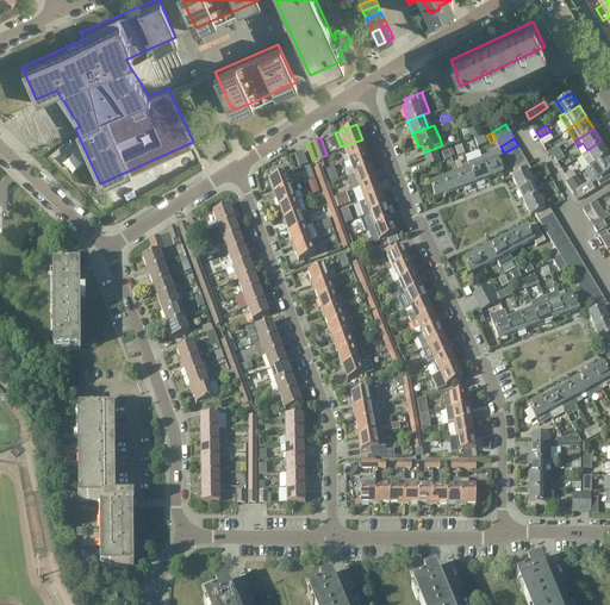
[(367,151),(362,139),(346,145),(350,157),(367,151)]
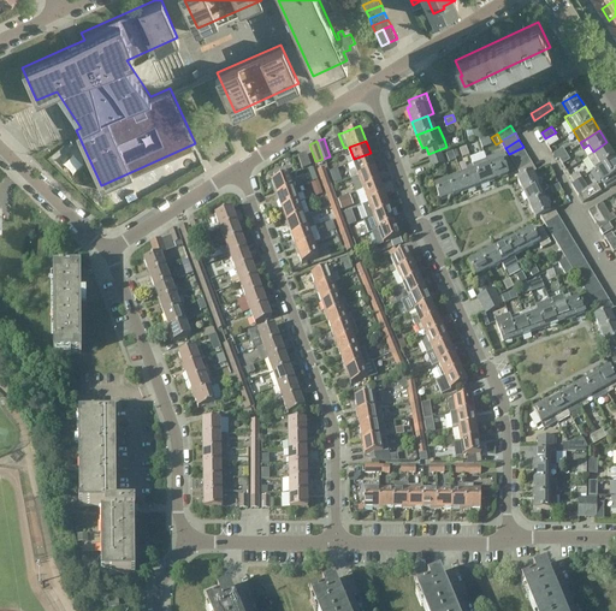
[(593,152),(587,154),(594,166),(600,164),(615,154),(606,142),(593,152)]
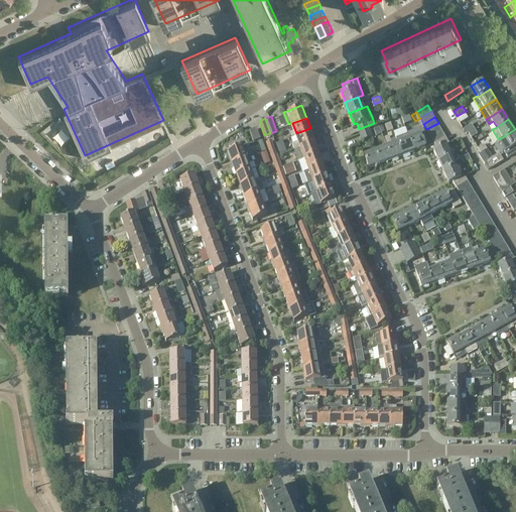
[(387,129),(393,127),(390,120),(385,122),(387,129)]
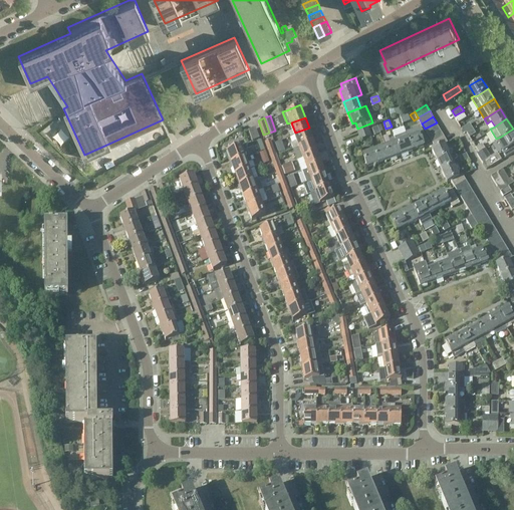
[(466,130),(473,125),(470,120),(462,125),(465,131),(466,130)]
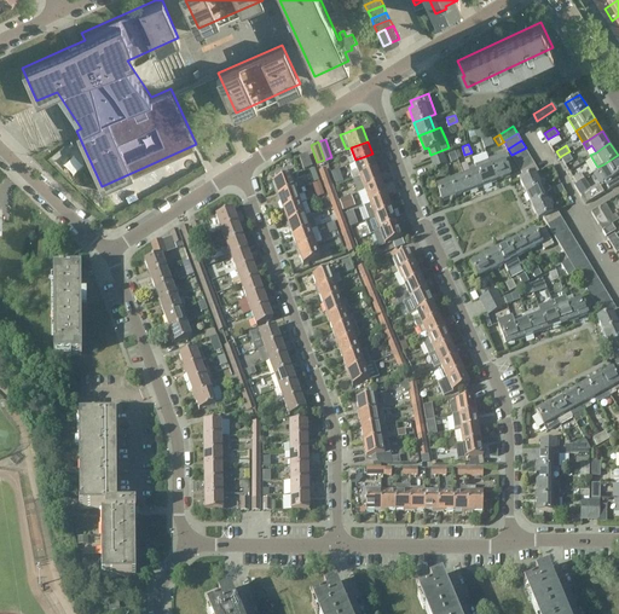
[(526,148),(512,155),(516,162),(530,154),(526,148)]
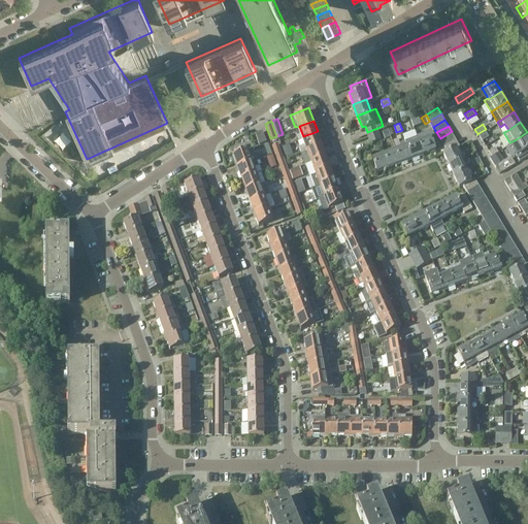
[(391,134),(388,127),(382,129),(385,136),(391,134)]
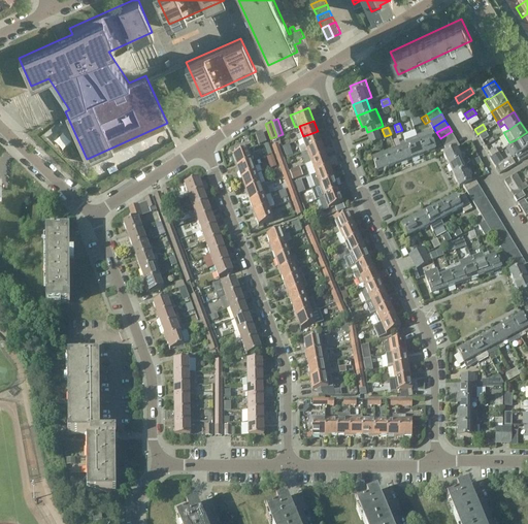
[(261,141),(266,139),(262,129),(256,131),(259,142),(261,141)]
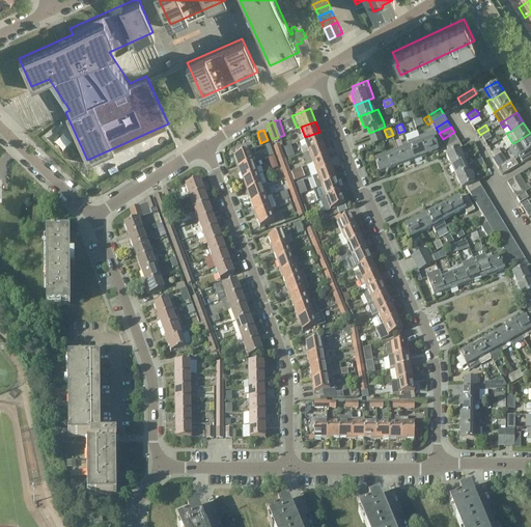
[(488,130),(481,134),(486,142),(493,138),(491,135),(492,135),(488,130)]
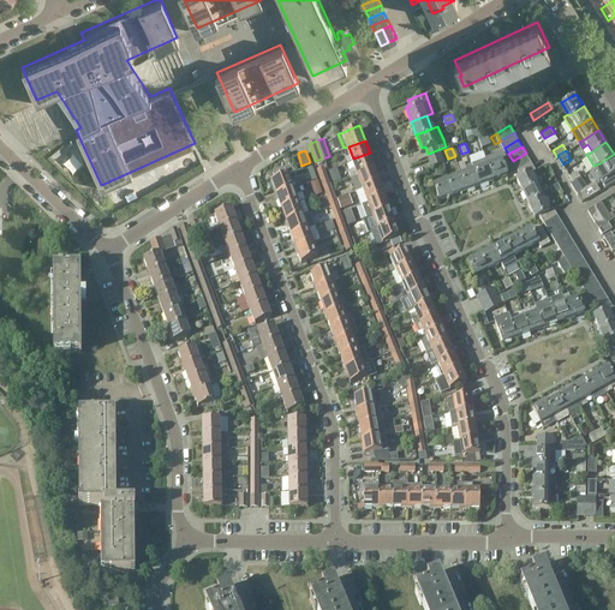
[(443,157),(441,151),(429,156),(431,162),(443,157)]
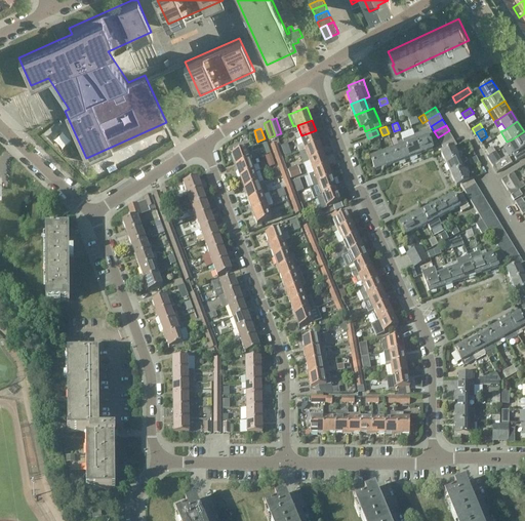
[(422,129),(414,132),(421,151),(433,147),(432,143),(438,141),(431,129),(423,132),(422,129)]
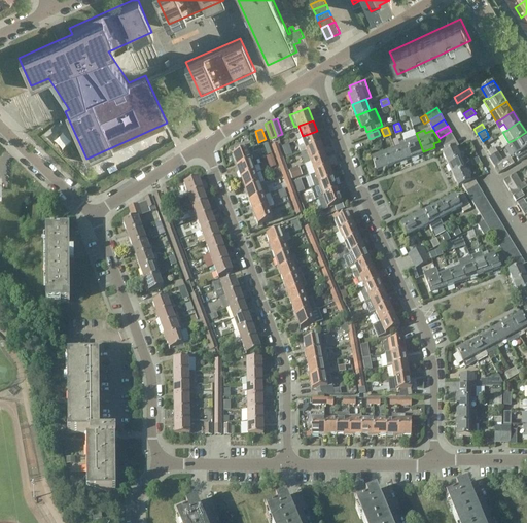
[(301,150),(321,142),(317,131),(303,136),(305,142),(299,144),(301,150)]
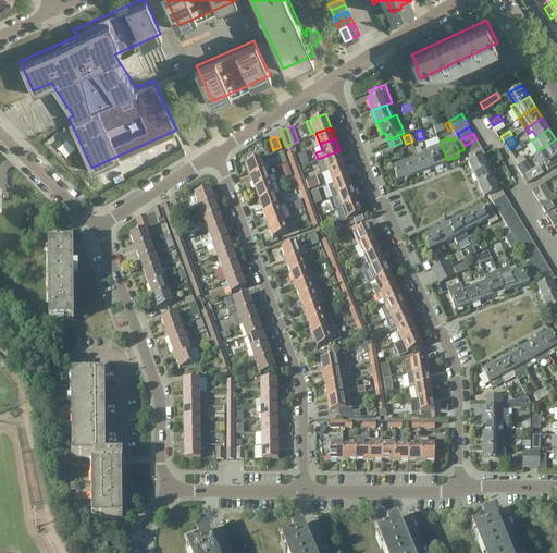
[(469,152),(481,145),(477,138),(465,146),(469,152)]
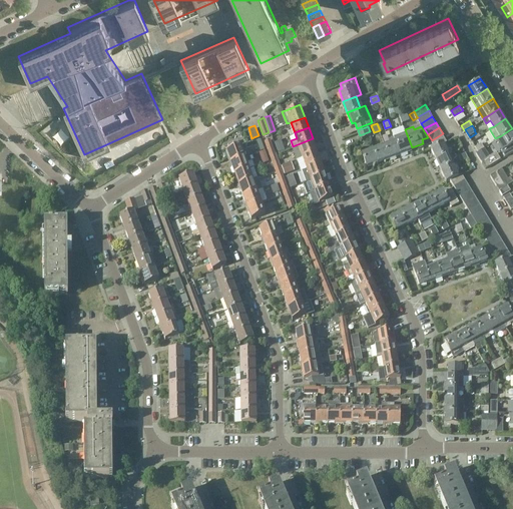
[(512,130),(512,128),(500,136),(506,146),(512,142),(512,130)]
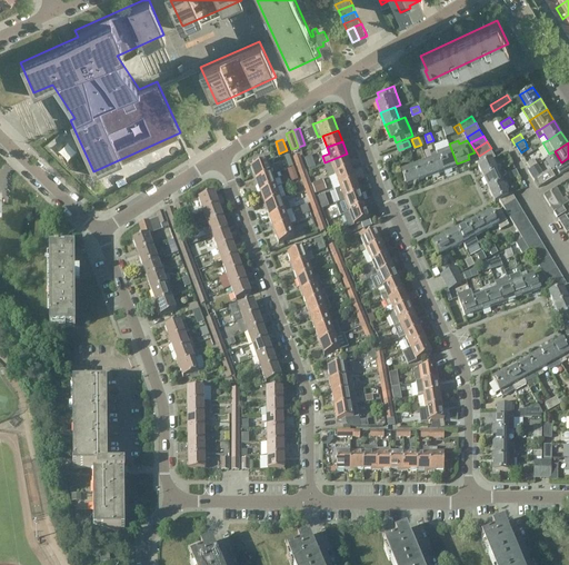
[(457,164),(449,144),(437,149),(438,155),(443,168),(457,164)]
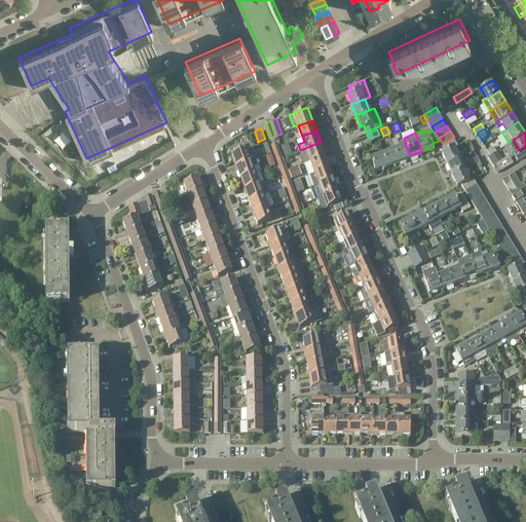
[(457,150),(454,144),(457,143),(454,137),(443,144),(445,149),(442,150),(447,161),(459,156),(459,155),(462,154),(460,149),(457,150)]
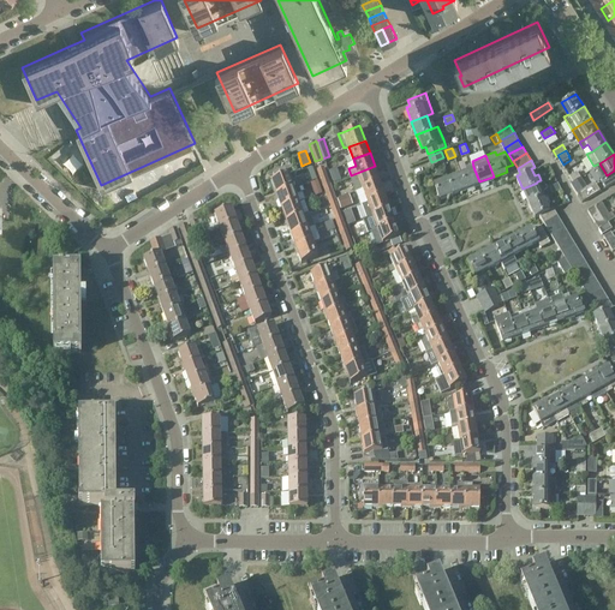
[(310,173),(314,171),(311,162),(310,162),(304,165),(305,169),(310,173)]
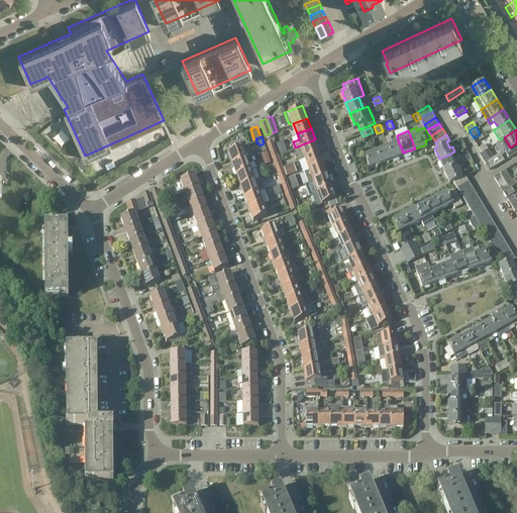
[(232,162),(251,155),(249,148),(244,149),(242,144),(241,144),(239,138),(230,142),(232,148),(228,149),(232,162)]
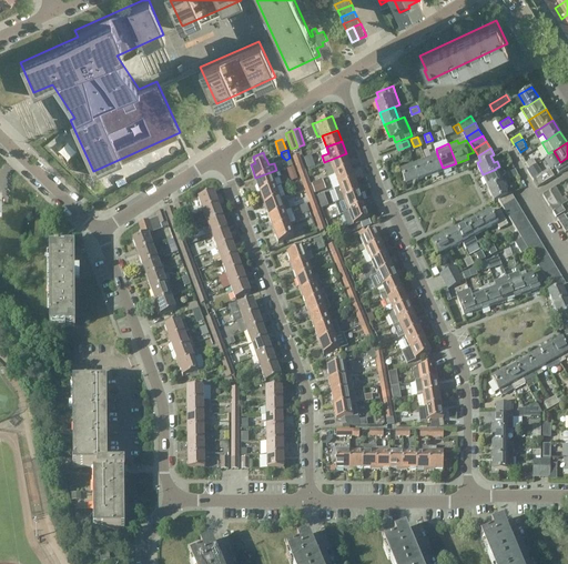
[(346,153),(324,162),(328,174),(335,172),(351,165),(346,153)]
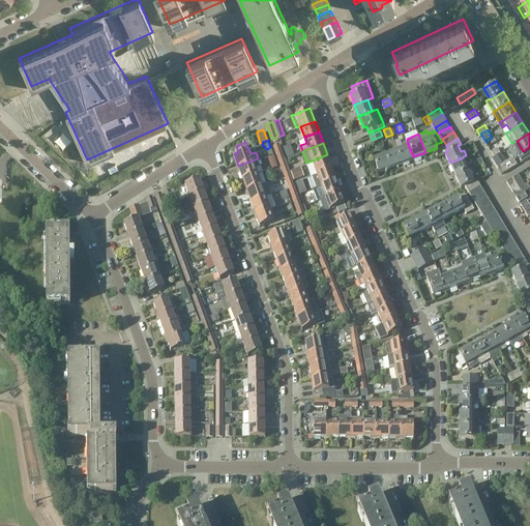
[(413,156),(408,144),(398,148),(402,161),(413,156)]
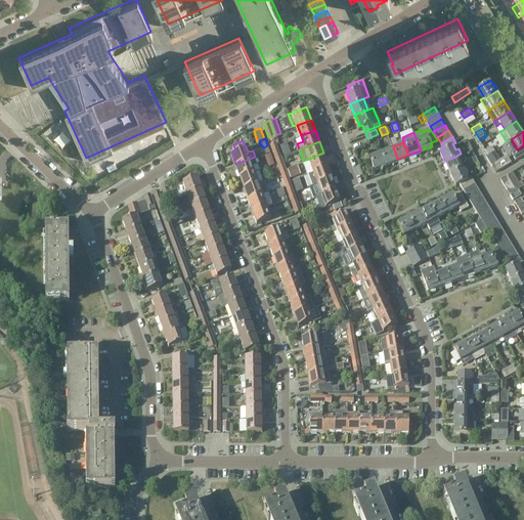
[(488,153),(494,148),(491,143),(485,147),(488,153)]
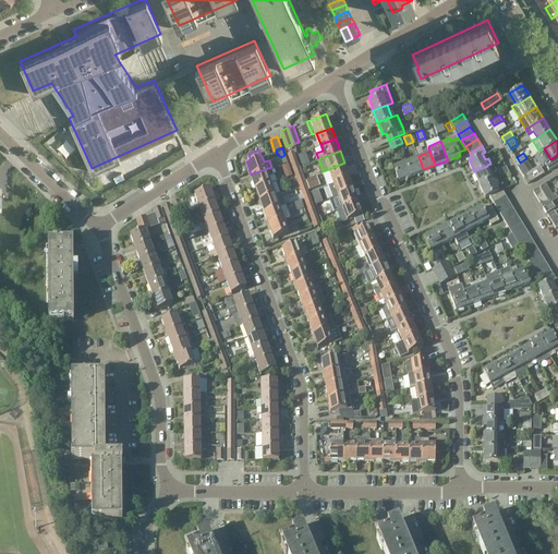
[(419,156),(407,160),(411,173),(423,169),(419,156)]
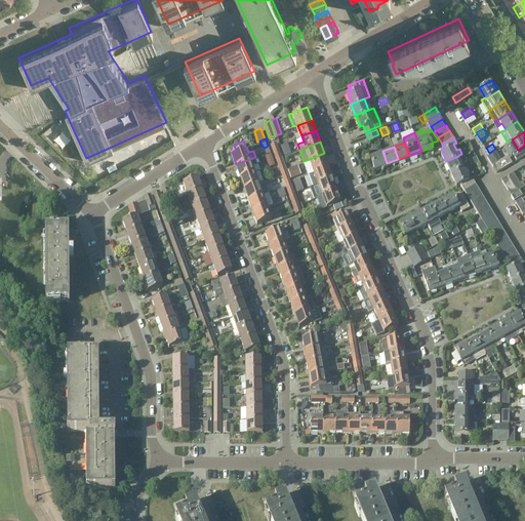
[(495,149),(489,153),(498,168),(512,160),(508,154),(499,158),(497,155),(498,154),(495,149)]
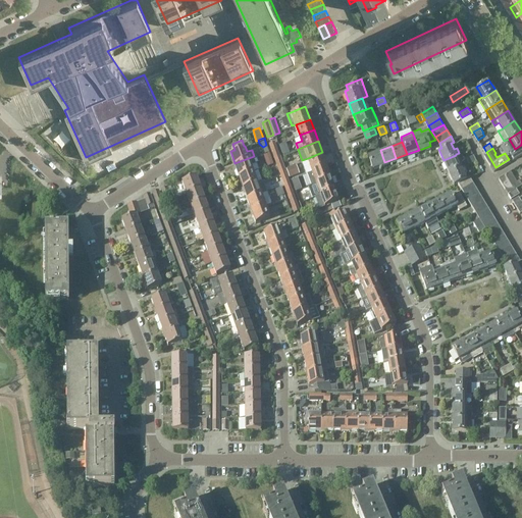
[(384,162),(380,150),(368,154),(373,166),(384,162)]
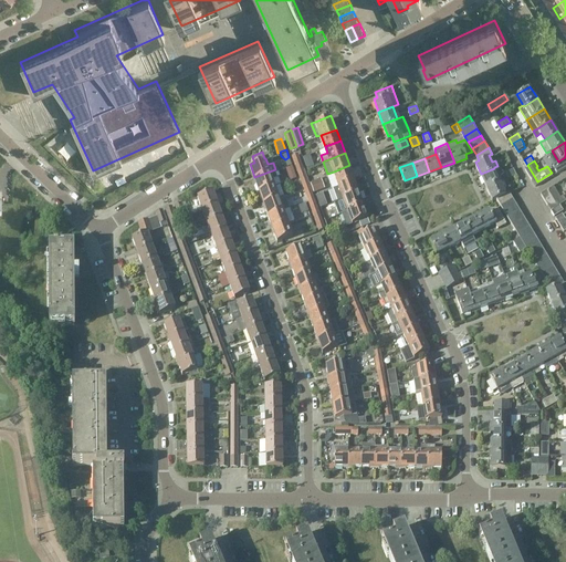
[(354,178),(349,165),(334,172),(338,184),(354,178)]
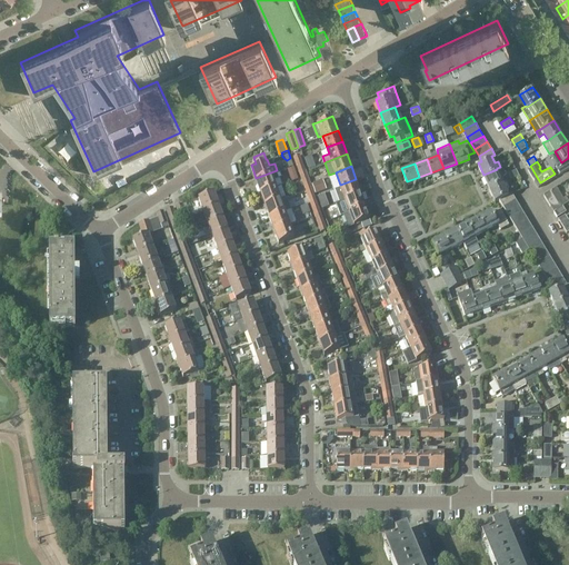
[(519,174),(516,167),(509,170),(511,177),(519,174)]
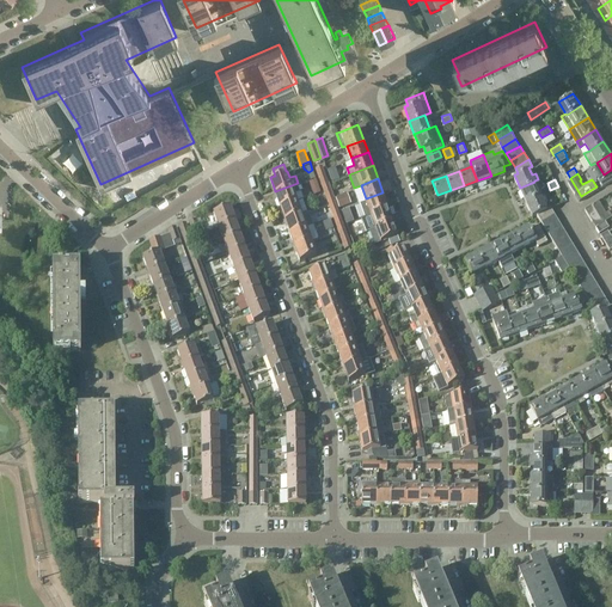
[(540,194),(534,182),(520,188),(526,201),(540,194)]
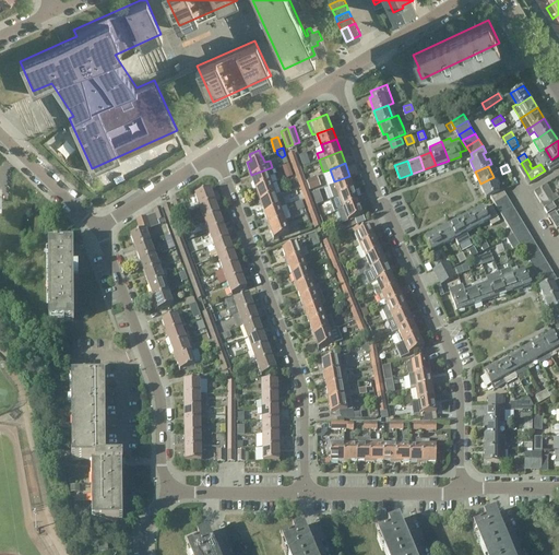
[(272,167),(251,175),(256,187),(272,181),(270,174),(274,173),(272,167)]
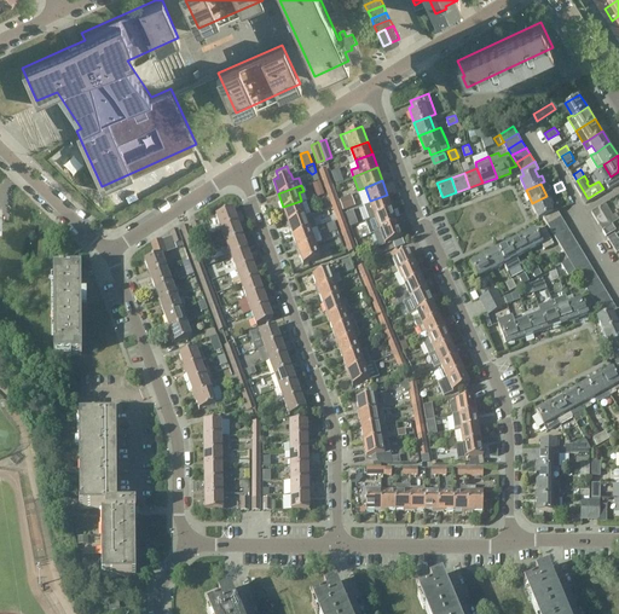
[(375,214),(392,208),(387,195),(370,201),(364,203),(369,216),(375,214)]
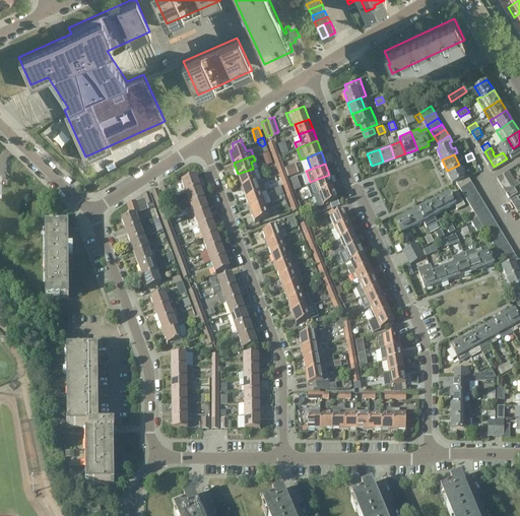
[(464,176),(462,172),(464,172),(464,169),(462,164),(459,165),(447,171),(452,182),(456,180),(460,187),(471,181),(467,175),(464,176)]
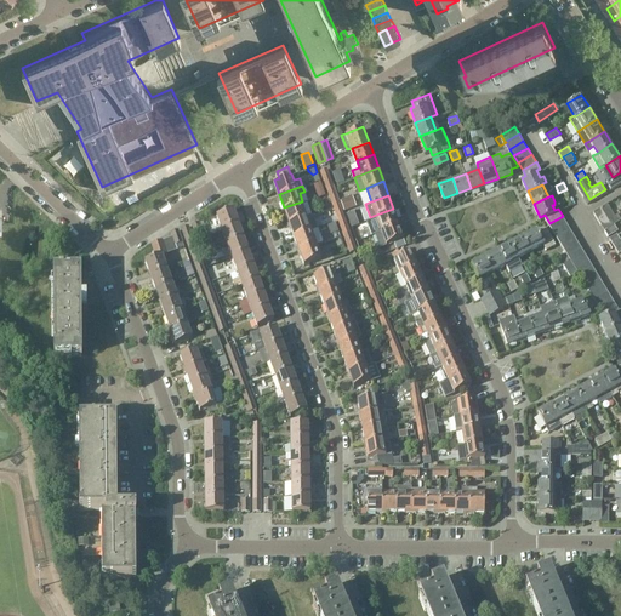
[(305,207),(302,201),(284,207),(289,221),(307,215),(312,212),(309,206),(305,207)]
